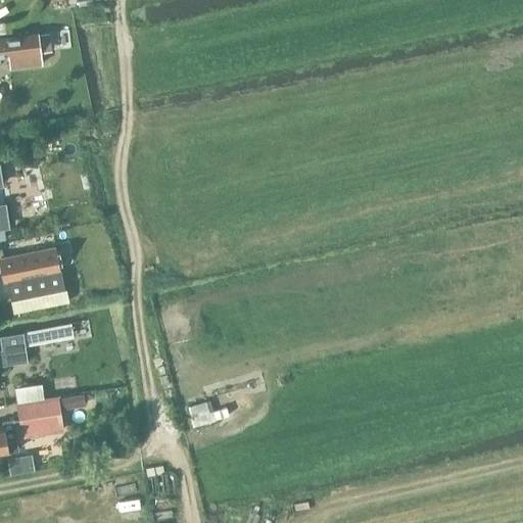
[(39,33),(0,38),(0,56),(8,56),(10,67),(42,63),(39,33)]
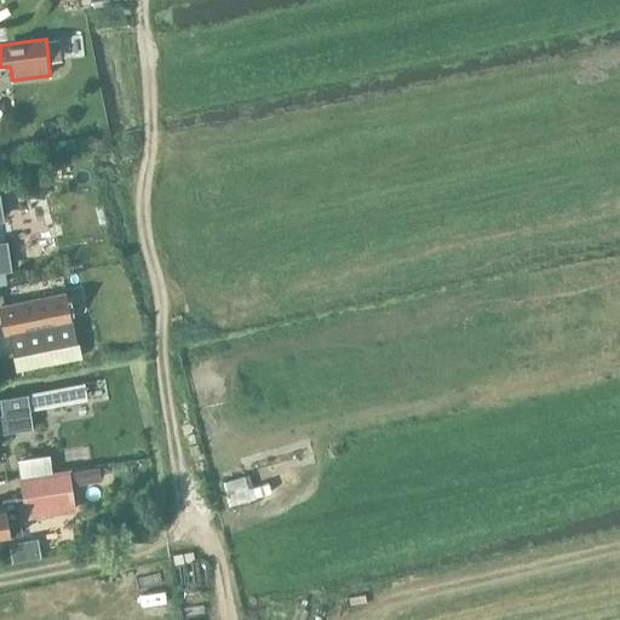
[(46,176),(29,173),(27,190),(44,193),(46,176)]
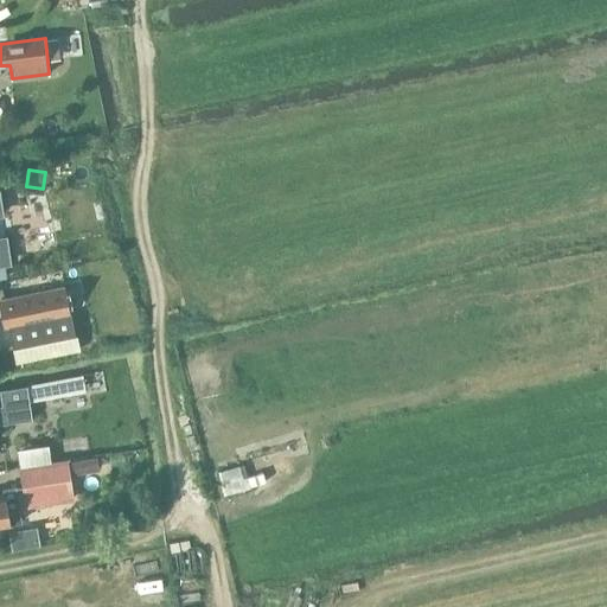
[(68,313),(63,287),(0,299),(0,300),(6,327),(8,326),(12,349),(75,336),(70,312),(68,313)]
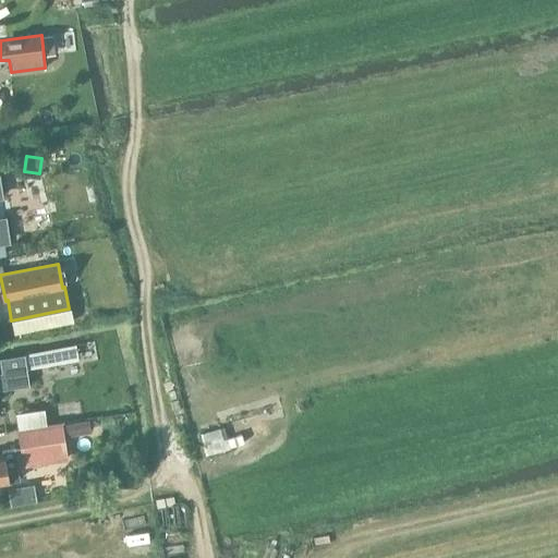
[(76,343),(63,347),(23,354),(23,355),(1,360),(7,391),(28,388),(25,370),(80,360),(76,343)]
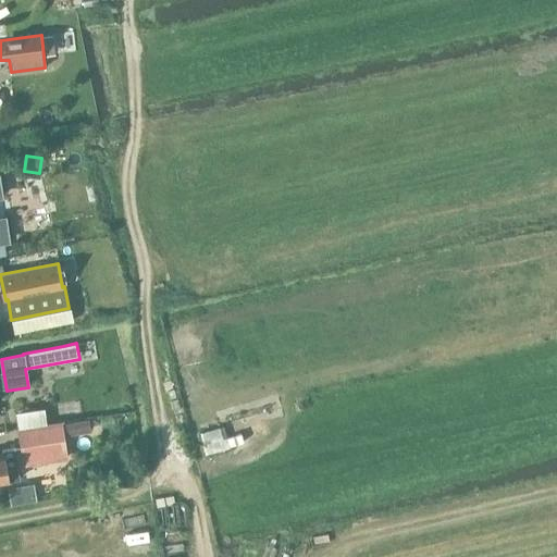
[(69,422),(73,438),(89,435),(86,419),(69,422)]
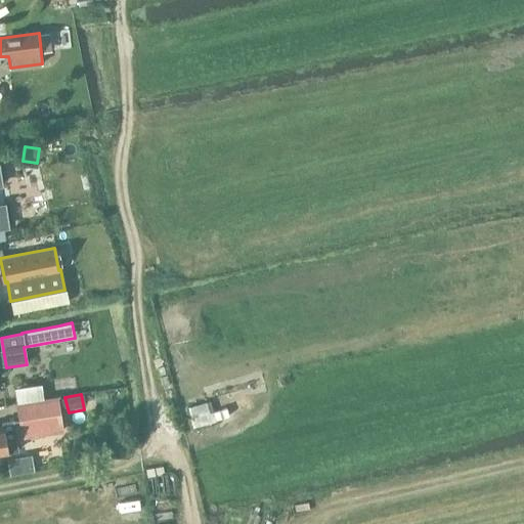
[(17,405),(22,434),(62,427),(58,398),(17,405)]
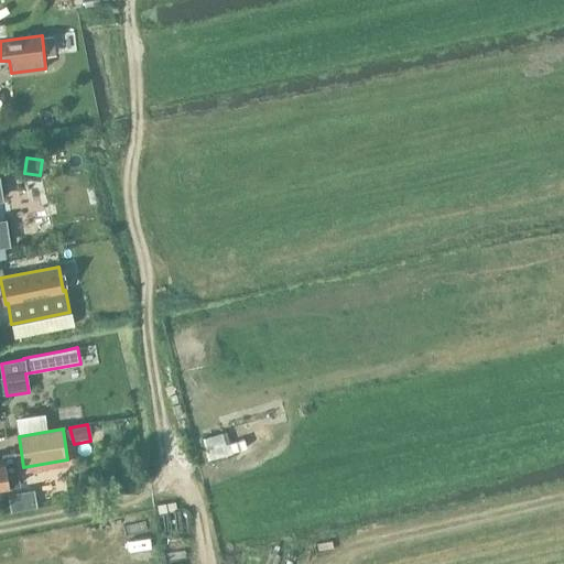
[(0,487),(20,485),(14,453),(3,454),(4,461),(0,461),(0,487)]
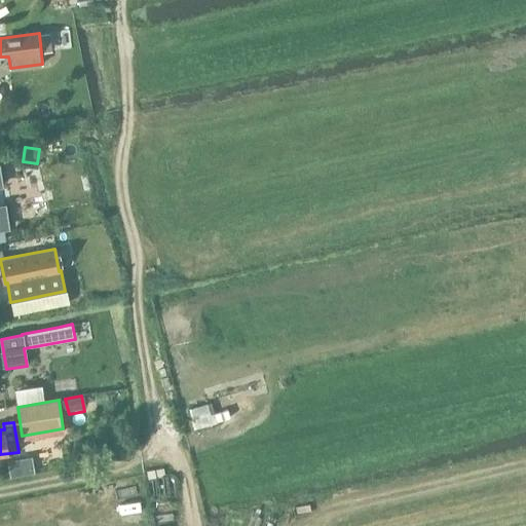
[(9,455),(10,474),(35,473),(34,454),(9,455)]
